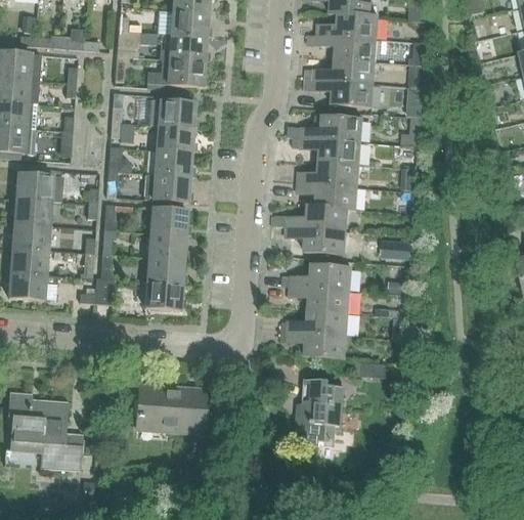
[(172,0),(172,10),(208,12),(208,10),(210,10),(211,2),(209,1),(209,0),(172,0)]
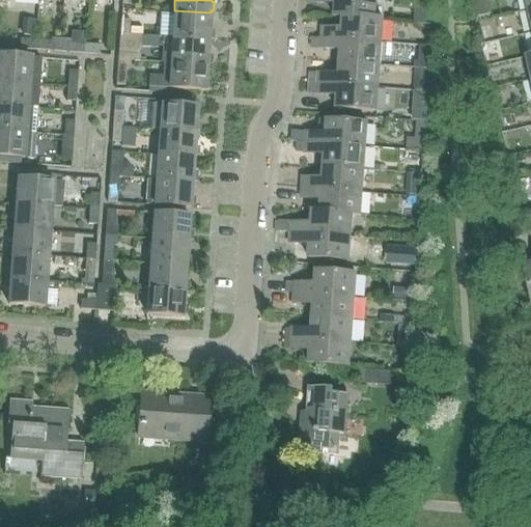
[(334,14),(342,15),(375,17),(375,16),(376,0),(314,0),(314,1),(335,2),(334,14)]
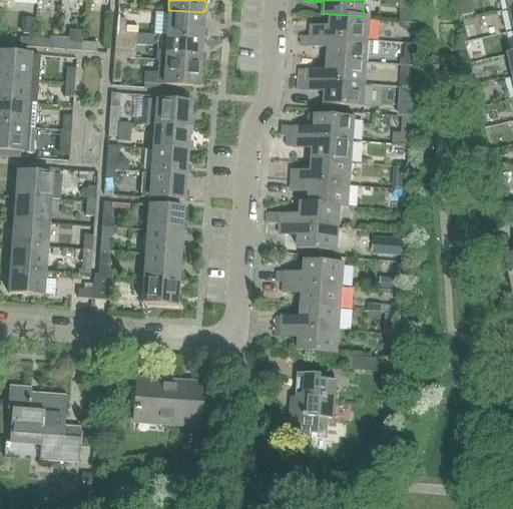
[(168,10),(166,34),(201,36),(202,34),(204,34),(204,26),(202,25),(203,12),(168,10)]
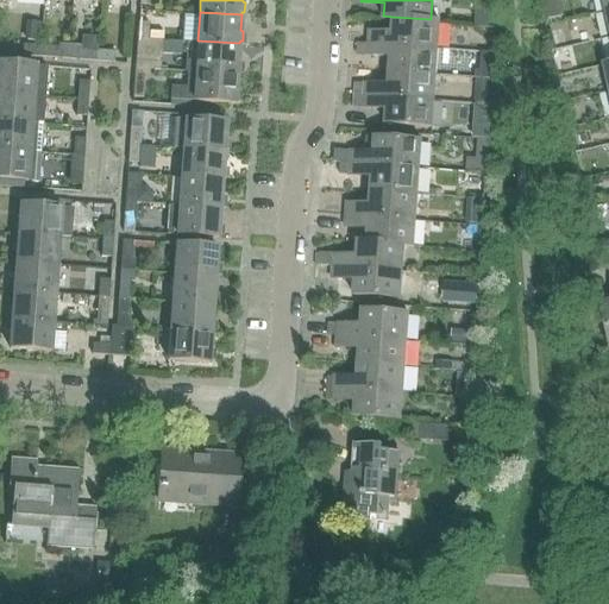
[(148,37),(149,18),(138,17),(137,36),(148,37)]
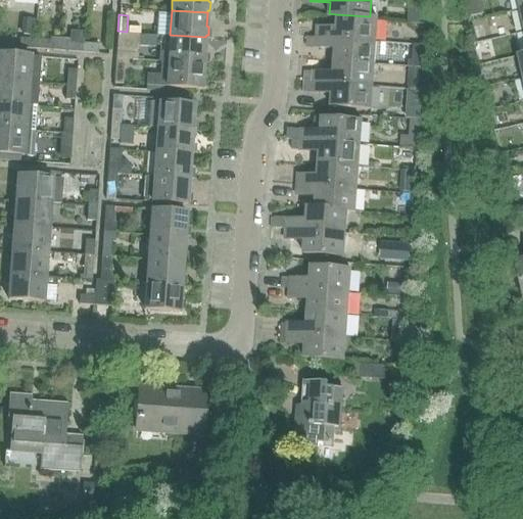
[(317,25),(316,36),(376,40),(378,16),(370,15),(370,16),(337,14),(336,27),(317,25)]
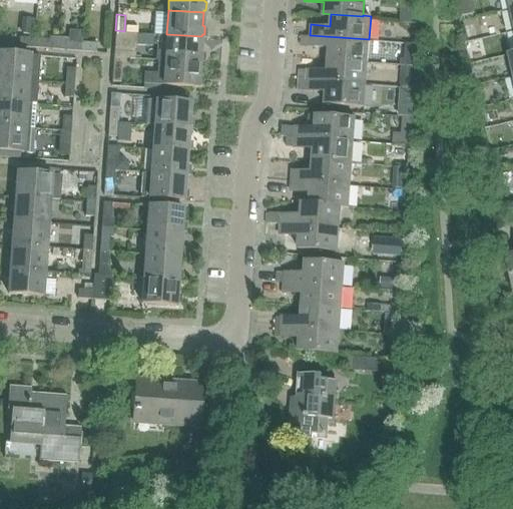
[(135,31),(124,31),(115,30),(113,54),(133,56),(135,31)]
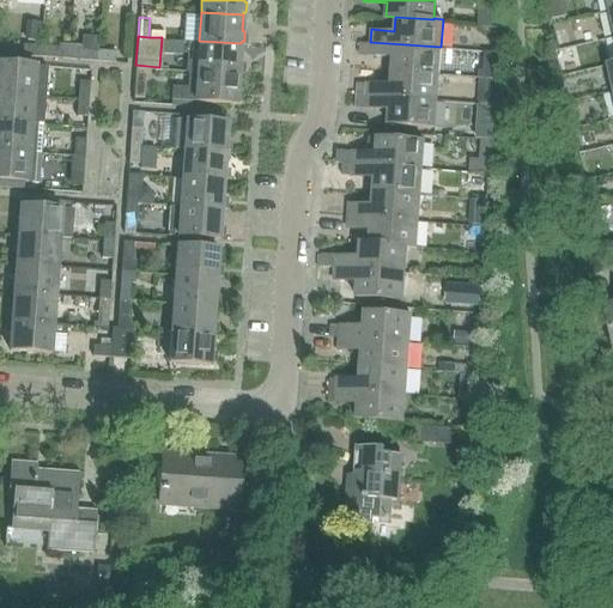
[(40,52),(41,41),(23,40),(23,50),(40,52)]
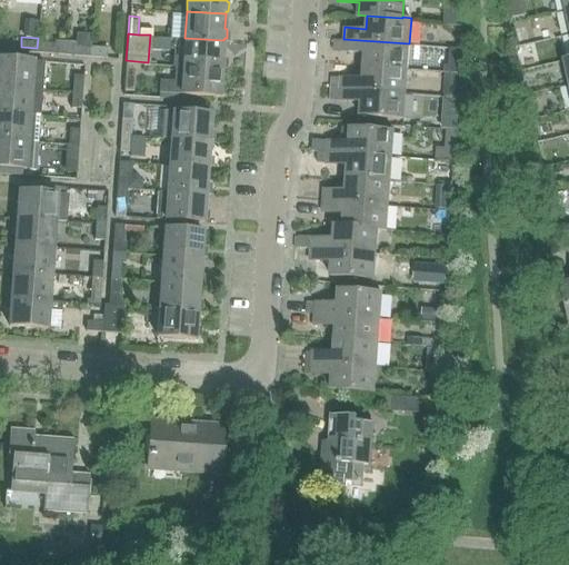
[(38,38),(37,48),(53,50),(55,40),(38,38)]
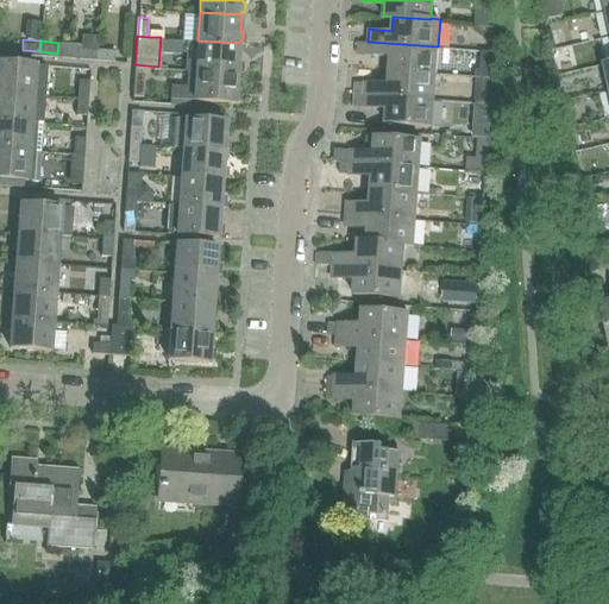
[(239,43),(198,41),(196,57),(186,57),(184,68),(187,68),(238,71),(238,69),(240,69),(242,60),(238,60),(239,43)]
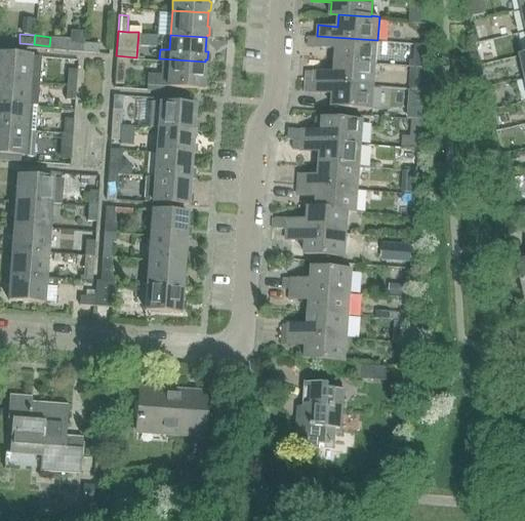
[(377,40),(317,36),(316,46),(336,47),(335,59),(376,63),(377,40)]
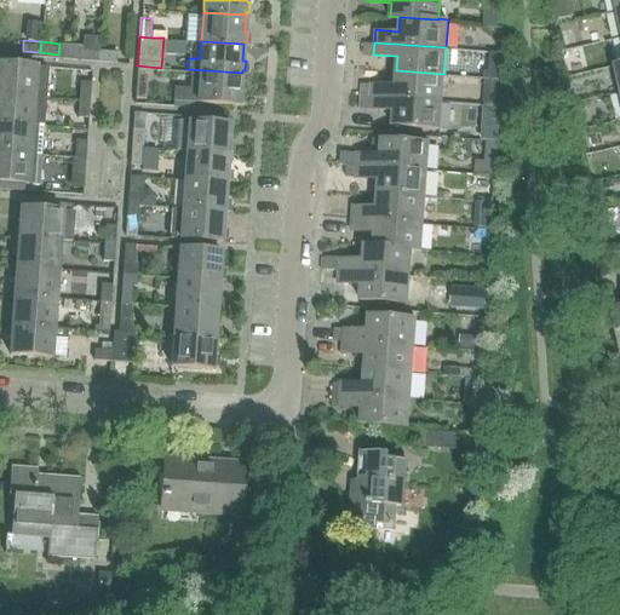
[(81,45),(81,56),(98,57),(99,47),(81,45)]
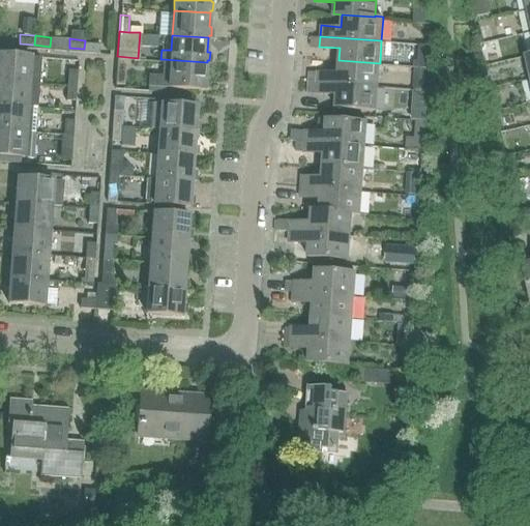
[(85,40),(84,49),(99,51),(100,41),(85,40)]
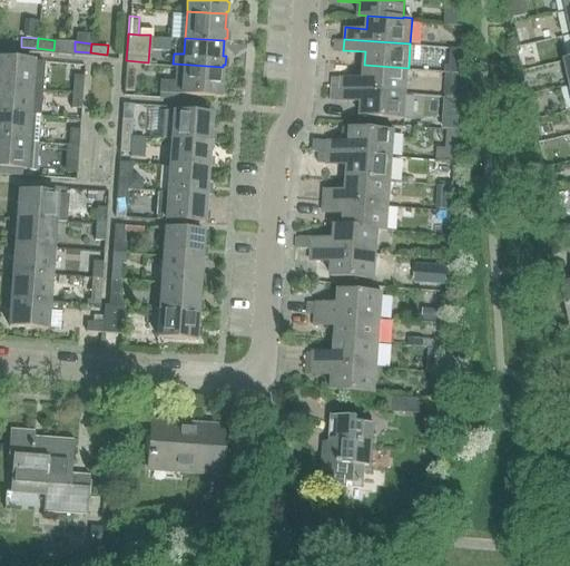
[(0,83),(42,86),(43,59),(0,56),(0,83)]
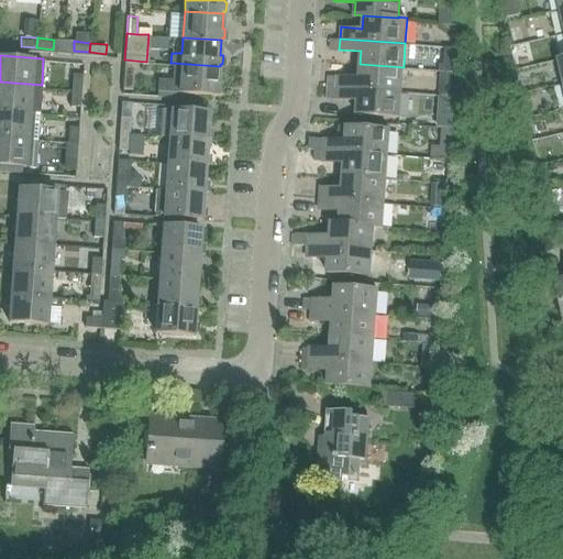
[(158,76),(157,88),(217,92),(218,90),(220,90),(221,81),(219,81),(220,66),(173,63),(172,77),(158,76)]
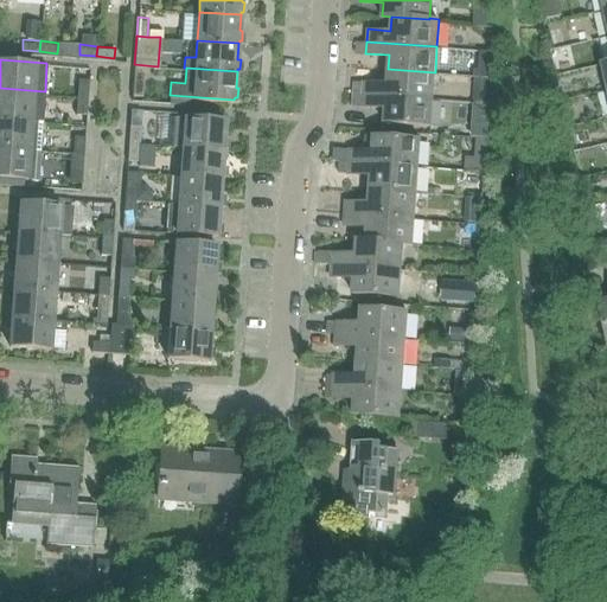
[(435,72),(388,69),(387,83),(364,82),(363,94),(433,98),(435,72)]
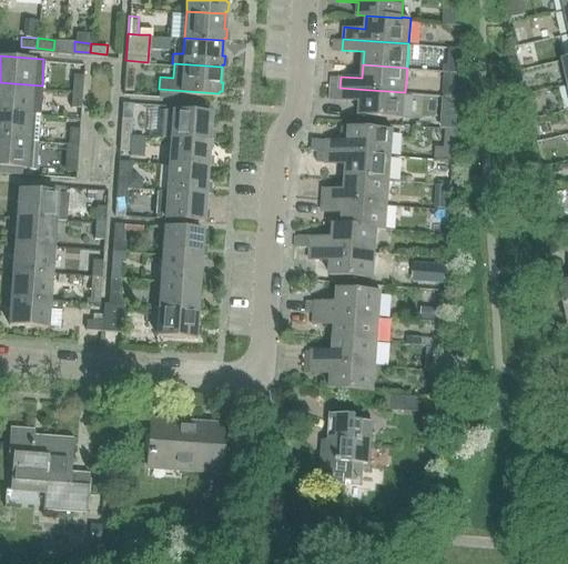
[(134,71),(124,70),(123,86),(133,87),(134,71)]
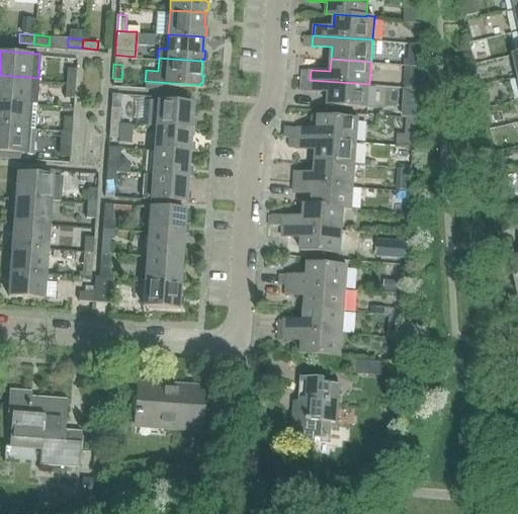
[(66,80),(75,81),(76,66),(67,65),(66,80)]
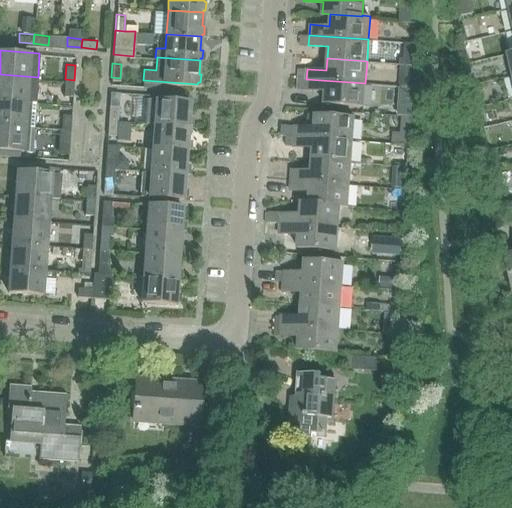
[(0,99),(35,101),(36,102),(38,77),(0,74),(0,99)]
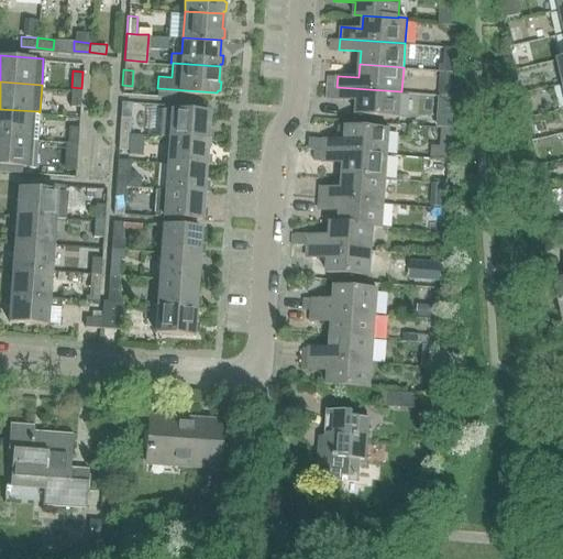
[(81,88),(72,87),(70,102),(80,103),(81,88)]
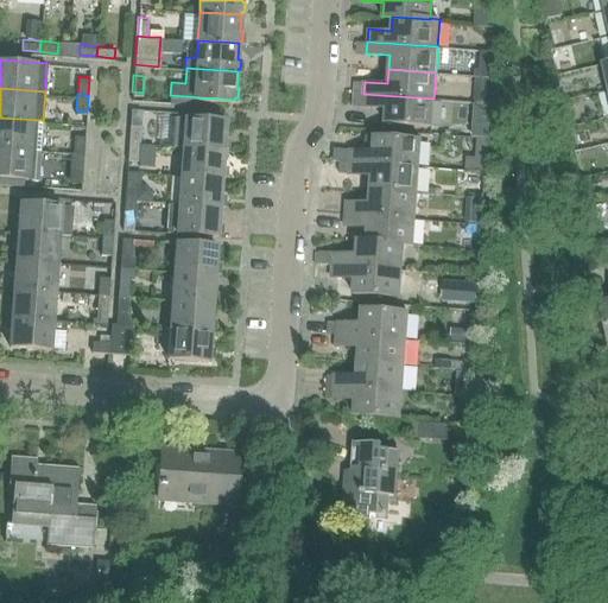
[(432,126),(434,99),(363,94),(362,107),(386,108),(385,122),(432,126)]
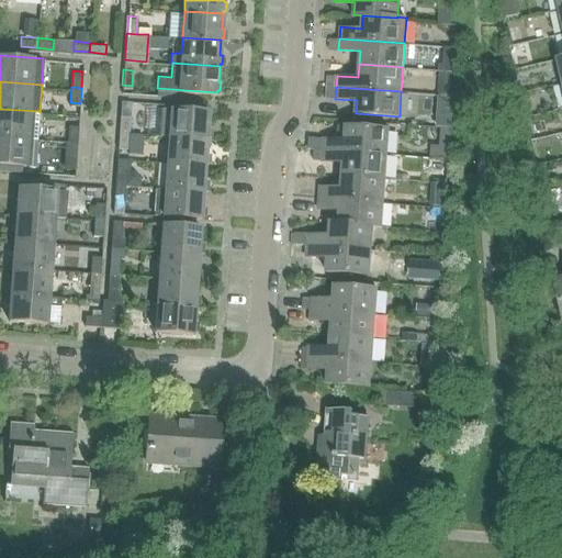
[(169,134),(208,137),(208,136),(210,136),(211,126),(208,126),(209,111),(163,108),(160,133),(169,134)]
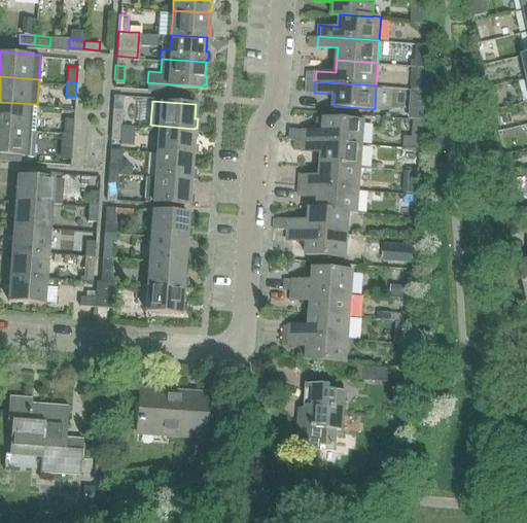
[(0,127),(34,130),(36,104),(0,102),(0,127)]
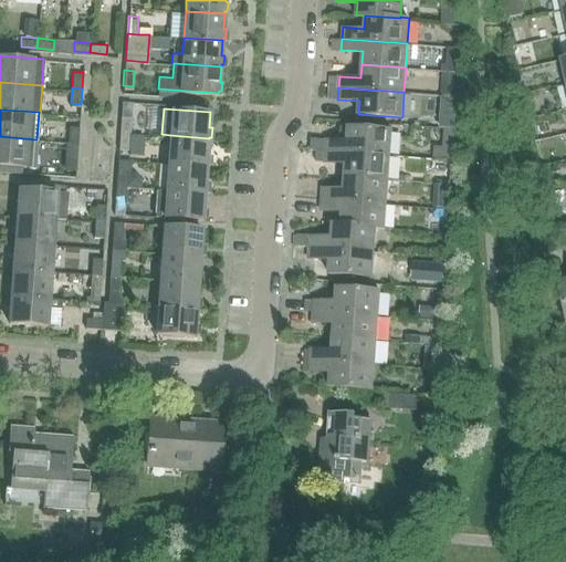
[(443,112),(443,125),(454,126),(456,113),(443,112)]
